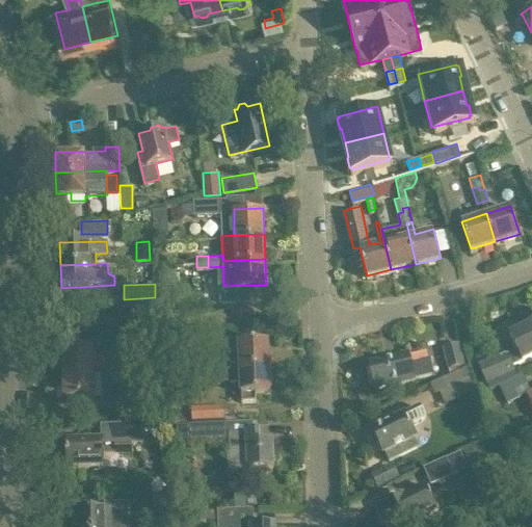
[(531,319),(528,322),(528,323),(510,332),(516,346),(506,351),(506,350),(479,363),(487,380),(513,368),(512,364),(531,353),(531,319)]
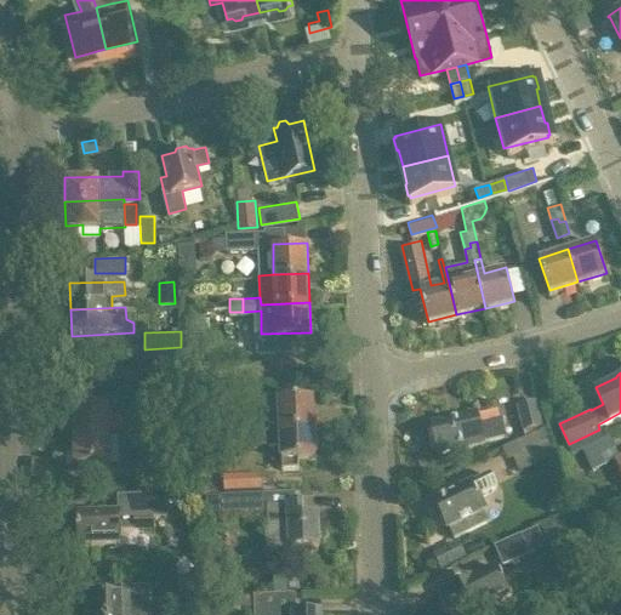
[(313,396),(279,397),(280,426),(314,425),(313,396)]
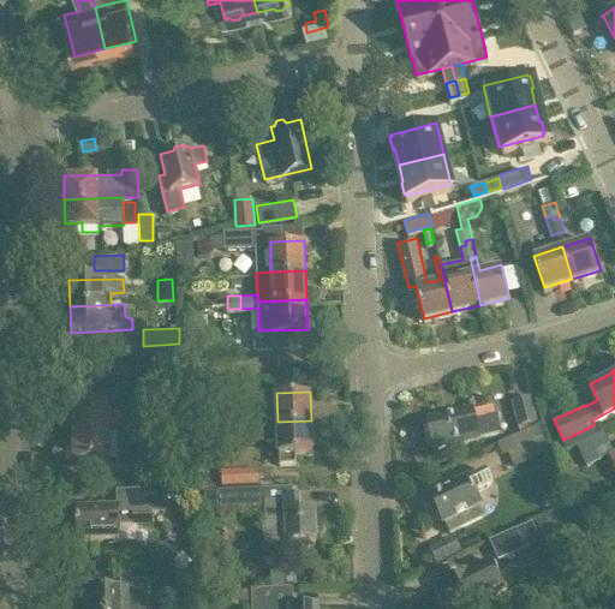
[(513,398),(519,423),(536,418),(530,394),(513,398)]
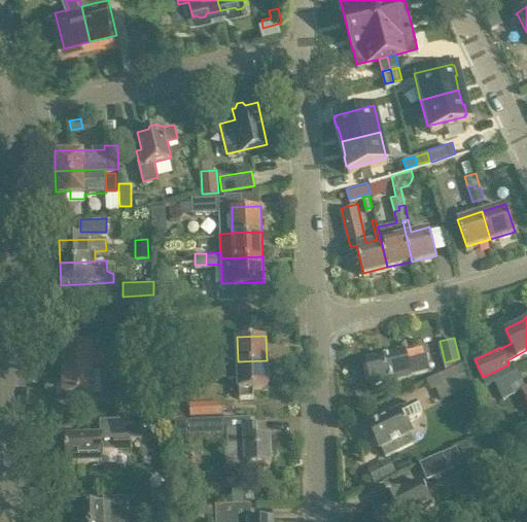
[(92,342),(63,343),(64,368),(93,368),(92,342)]
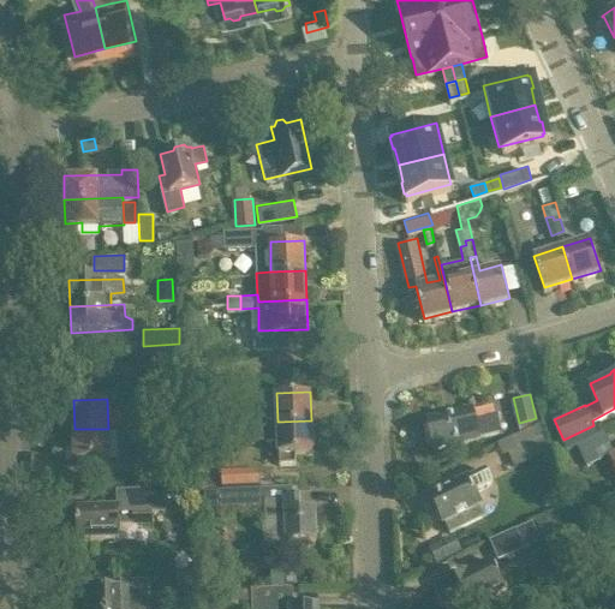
[(427,416),(434,445),(479,435),(479,434),(502,429),(499,411),(475,417),(472,406),(427,416)]
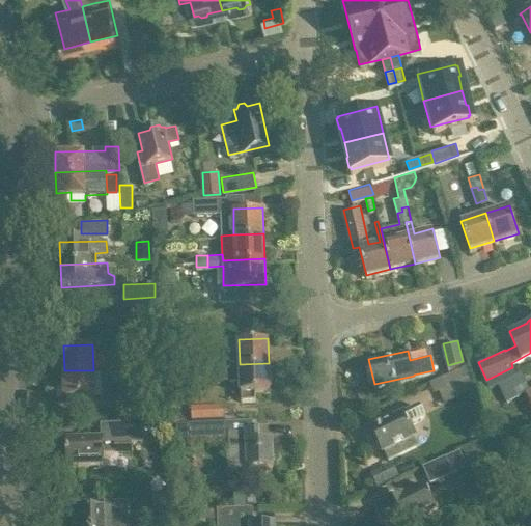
[(216,370),(214,371),(215,379),(240,378),(241,398),(255,397),(255,389),(270,389),(269,363),(240,364),(227,365),(227,359),(212,360),(212,365),(216,365),(216,370)]
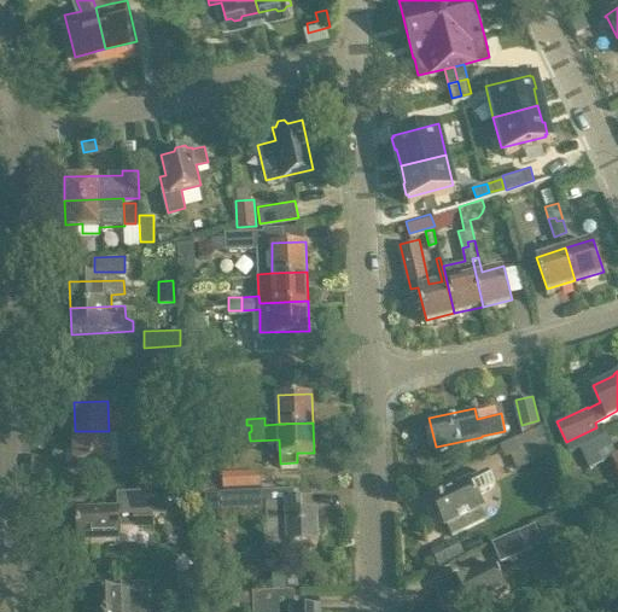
[(234,432),(249,432),(251,431),(251,425),(246,425),(246,419),(233,419),(234,432)]
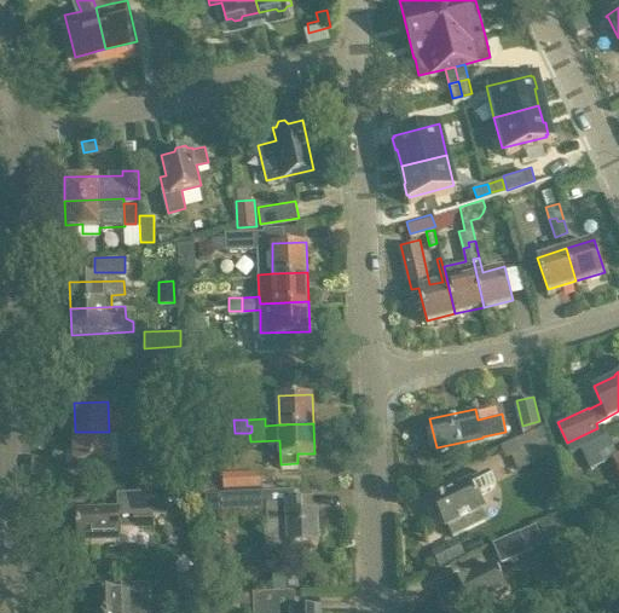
[(142,423),(123,424),(123,438),(138,437),(137,431),(139,431),(142,431),(142,423)]
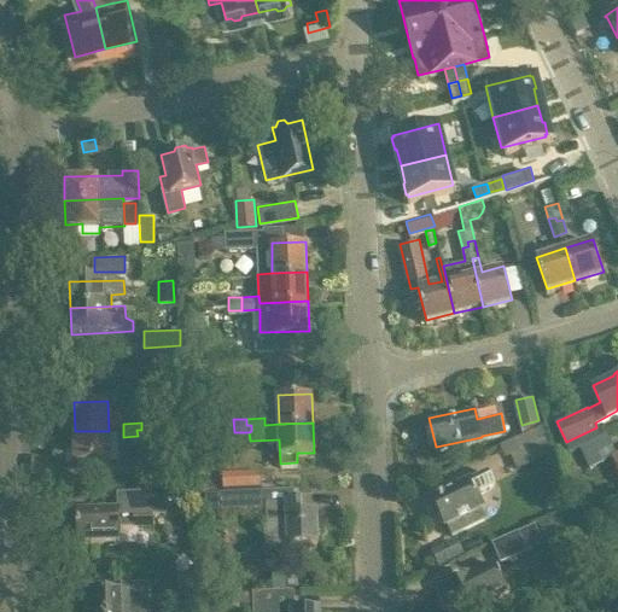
[(139,430),(136,430),(138,436),(155,436),(153,423),(141,423),(141,430),(139,430)]
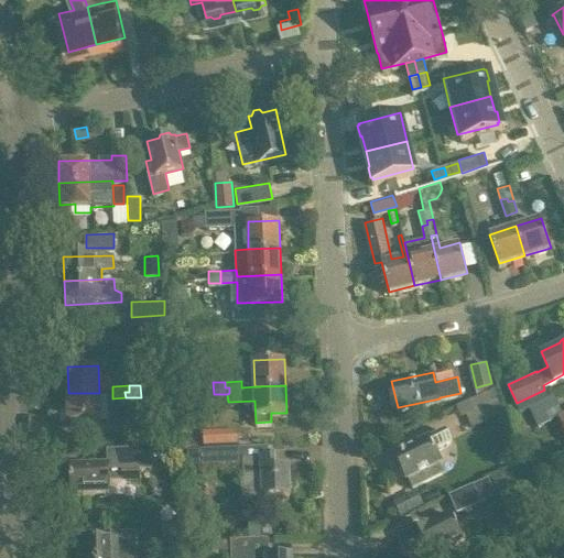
[(99,393),(68,393),(68,419),(100,419),(99,393)]
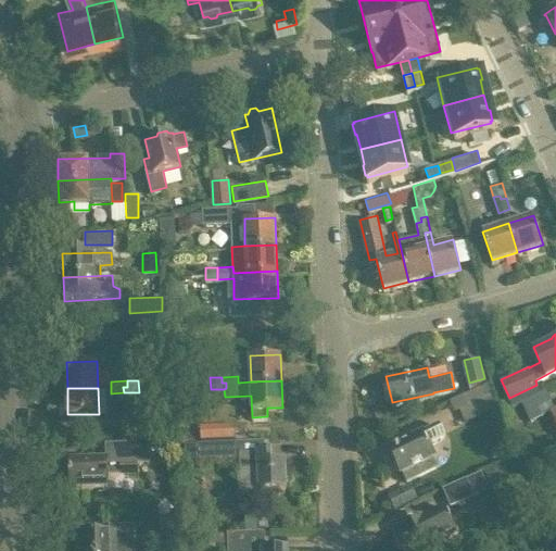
[(521,399),(531,418),(542,413),(539,405),(551,399),(545,388),(521,399)]
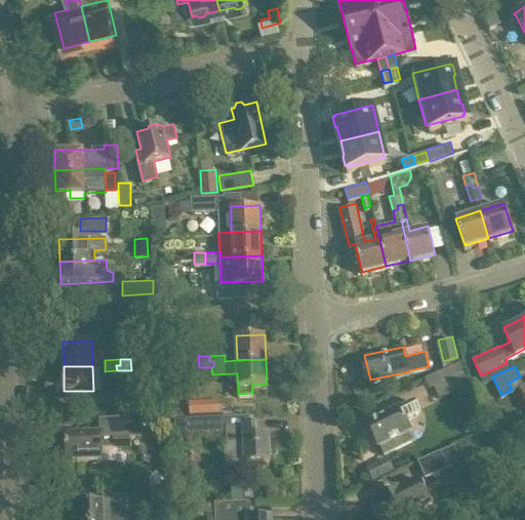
[(462,374),(435,386),(440,397),(468,386),(462,374)]
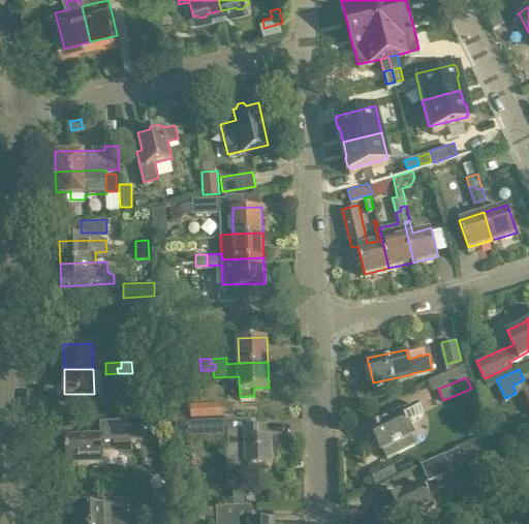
[(189,402),(189,415),(205,415),(205,401),(189,402)]
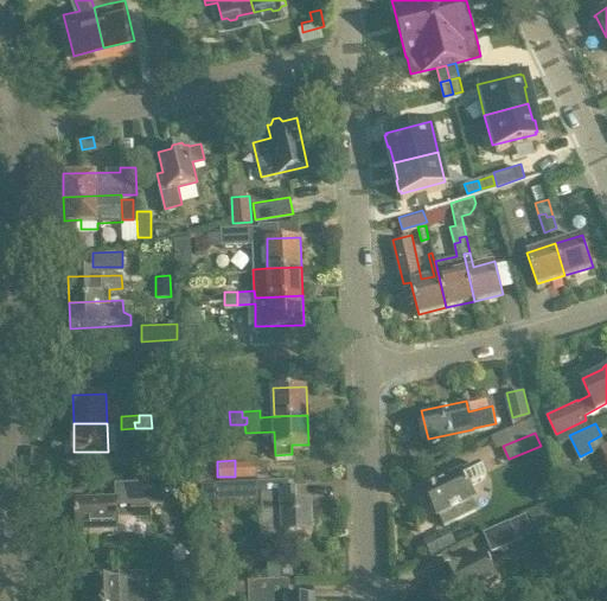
[(432,500),(429,502),(434,511),(436,510),(439,515),(440,513),(445,522),(477,506),(473,498),(474,497),(468,483),(486,474),(480,461),(462,471),(461,470),(425,486),(432,500)]
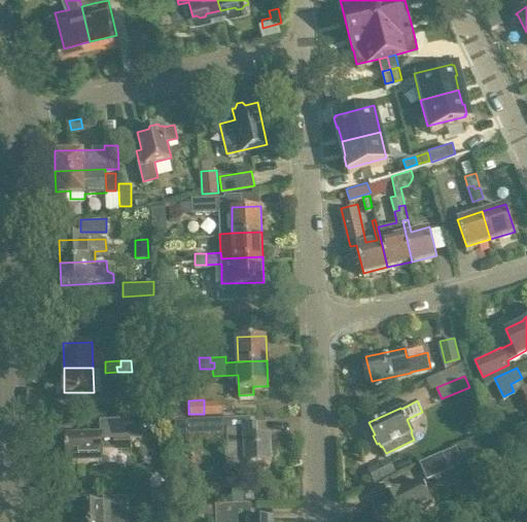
[(227,429),(227,445),(225,446),(226,471),(257,470),(257,461),(271,460),(270,435),(256,436),(254,415),(221,416),(187,417),(187,431),(227,429)]
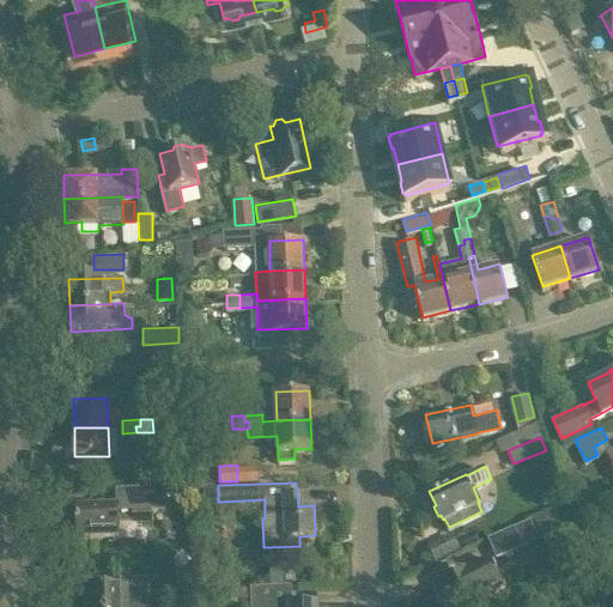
[(102,503),(102,507),(78,507),(78,521),(74,521),(74,533),(78,533),(78,538),(119,536),(119,520),(133,520),(152,520),(152,508),(165,508),(164,485),(116,486),(116,503),(102,503)]
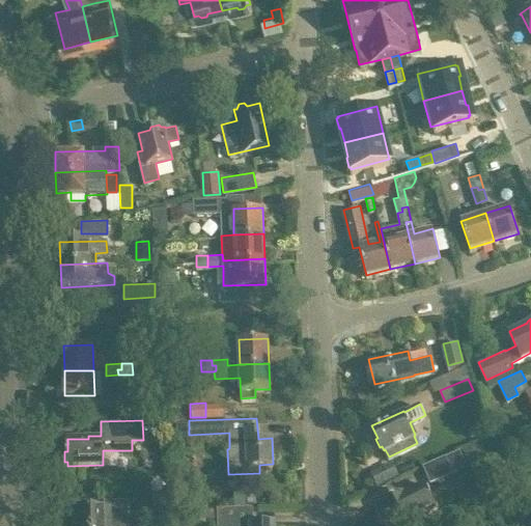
[(445,455),(452,470),(458,468),(467,464),(460,449),(452,453),(445,455)]
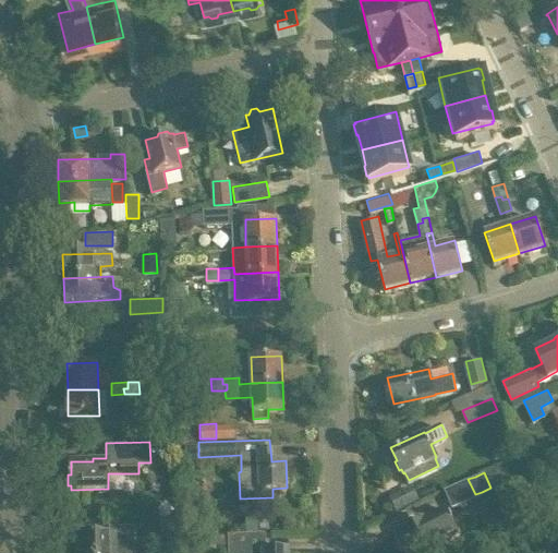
[(445,490),(452,505),(474,495),(475,494),(468,479),(468,480),(445,490)]
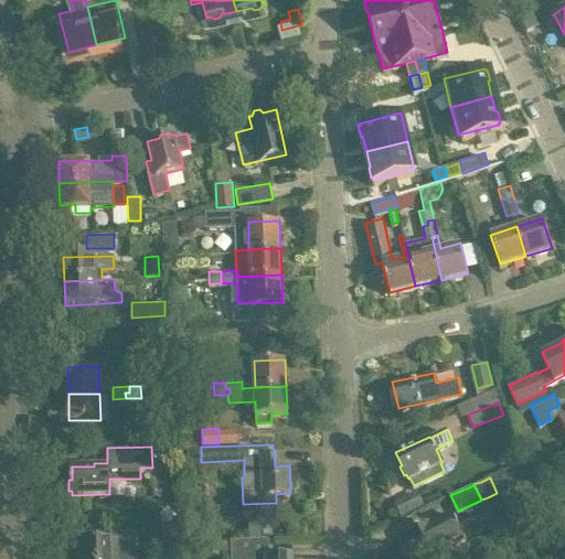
[(415,491),(395,502),(402,513),(422,503),(415,491)]
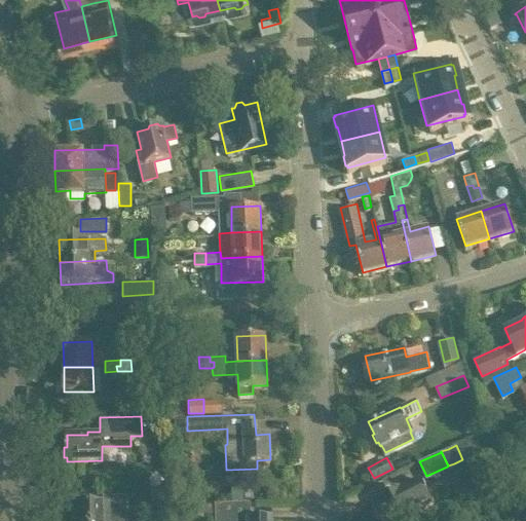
[(387,520),(397,520),(413,513),(412,511),(426,504),(431,500),(419,477),(414,479),(377,497),(387,520)]
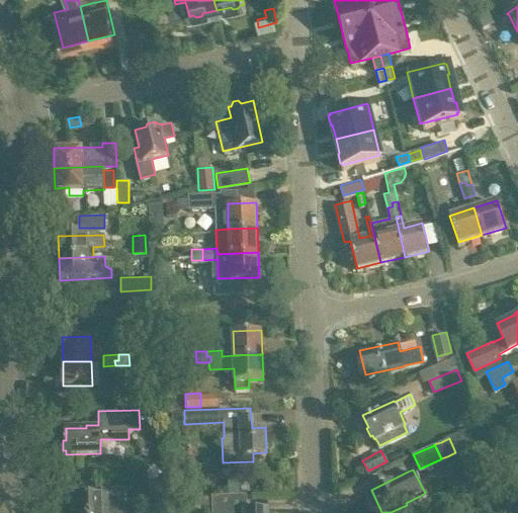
[(101,498),(73,498),(72,512),(122,512),(122,486),(101,486),(101,498)]
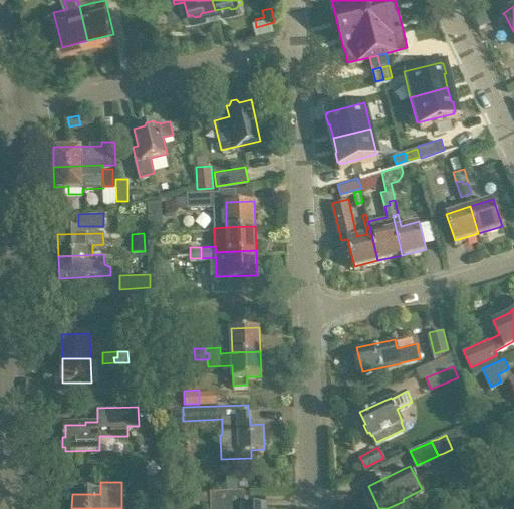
[(211,498),(211,508),(266,508),(266,503),(244,504),(244,488),(210,489),(189,491),(190,499),(211,498)]
